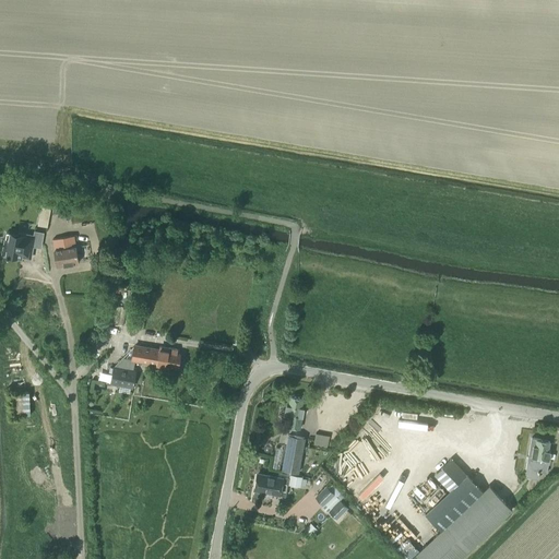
[(83,213),(82,199),(69,201),(70,214),(83,213)]
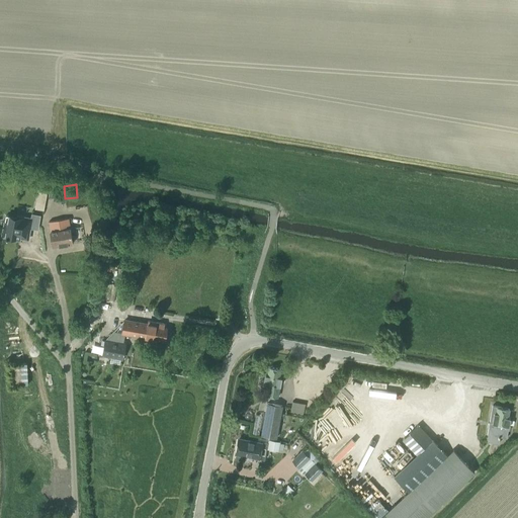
[(5,228),(3,237),(6,237),(6,238),(8,238),(14,239),(15,237),(20,238),(28,239),(28,238),(30,228),(37,229),(40,216),(32,214),(31,219),(17,216),(17,217),(6,214),(4,227),(5,228)]
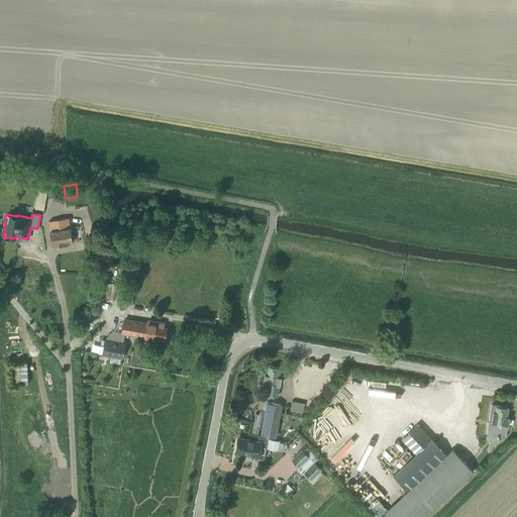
[(68,218),(48,221),(50,230),(53,245),(72,242),(73,242),(68,218)]
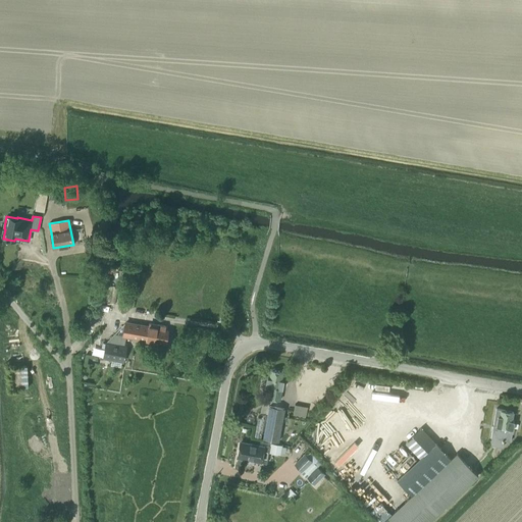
[(125,323),(123,335),(126,335),(146,340),(146,342),(157,343),(157,341),(166,342),(167,330),(165,330),(166,326),(160,325),(159,328),(125,323)]
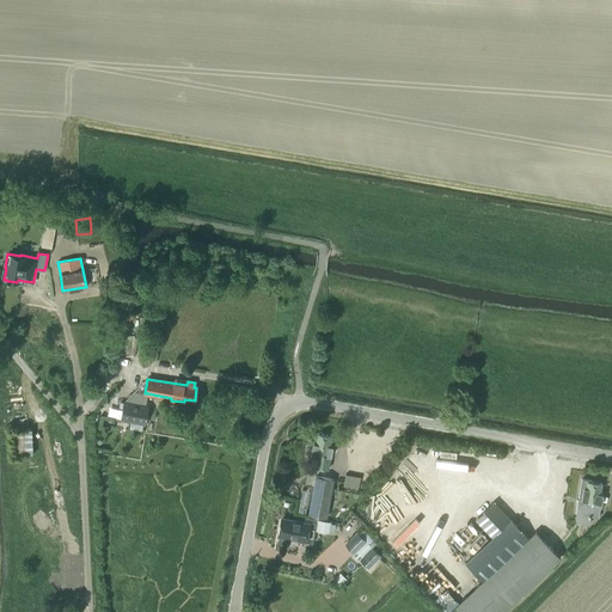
[(124,402),(121,420),(145,423),(148,407),(146,405),(148,393),(145,393),(134,391),(124,402)]
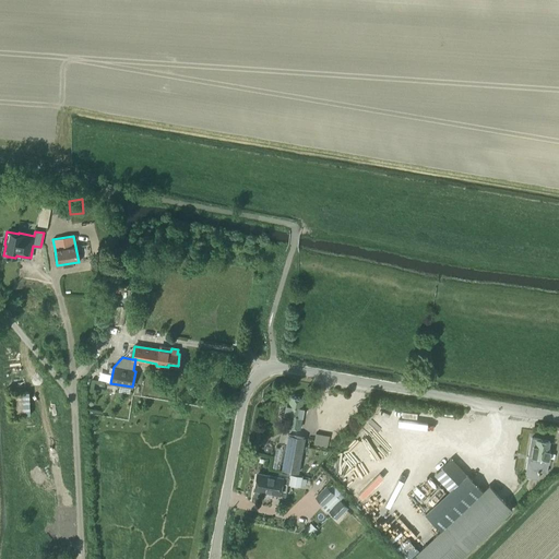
[(284,414),(289,414),(287,427),(299,429),(301,416),(302,416),(304,408),(301,408),(304,399),(289,396),(288,405),(286,405),(284,414)]
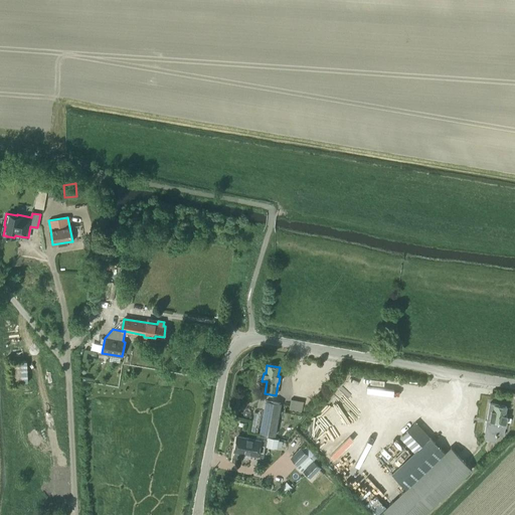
[(303,401),(291,399),(289,410),(301,412),(303,401)]
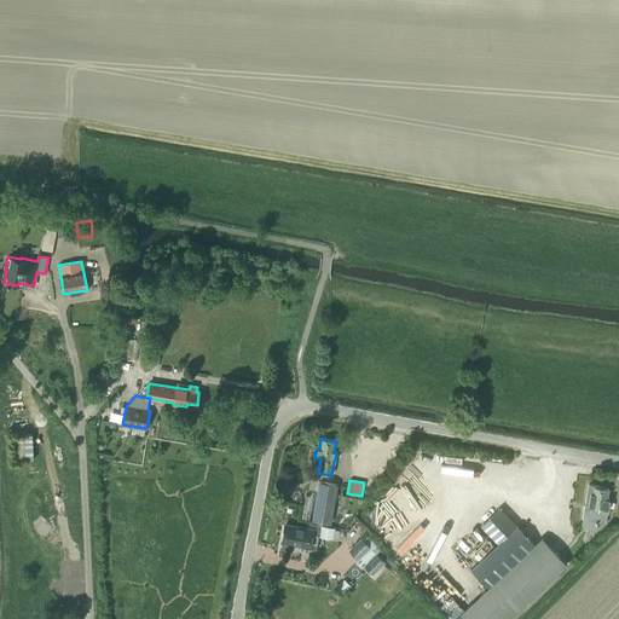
[(330,524),(336,485),(319,482),(312,521),(330,524)]
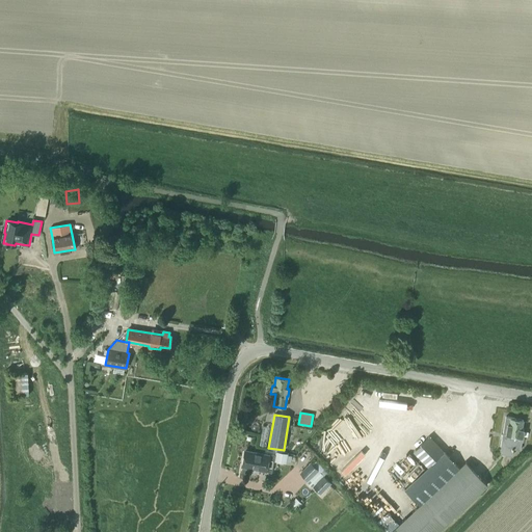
[(521,428),(522,420),(513,419),(514,418),(505,417),(501,446),(503,446),(502,453),(511,454),(512,448),(520,449),(523,429),(521,428)]
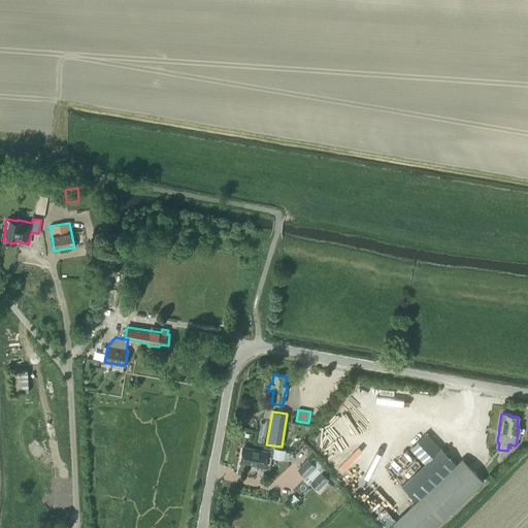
[(416,501),(387,527),(431,527),(482,481),(461,458),(455,464),(425,433),(409,449),(424,463),(401,485),(416,501)]
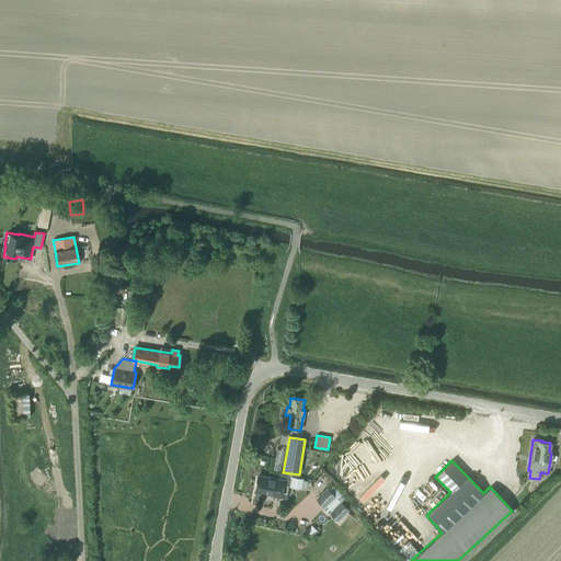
[(258,474),(254,492),(255,492),(255,497),(264,499),(265,494),(281,496),(284,479),(268,477),(258,474)]
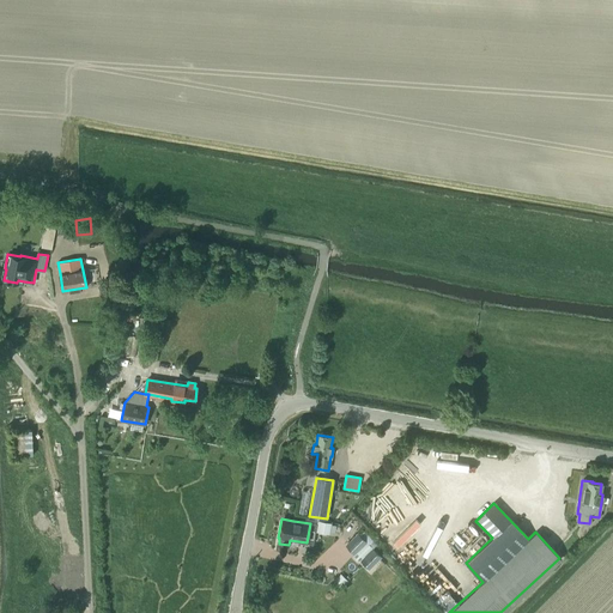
[(319,521),(316,532),(329,534),(331,523),(319,521)]
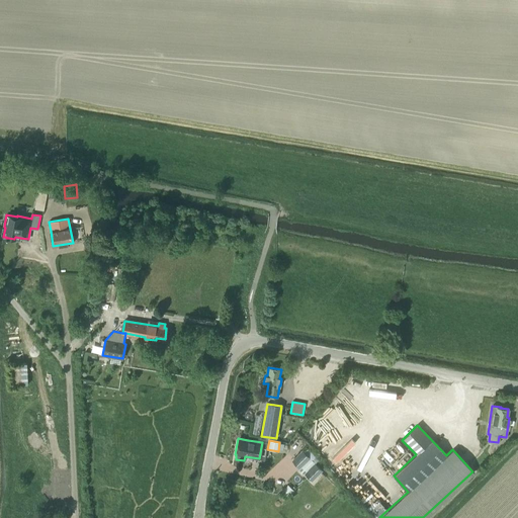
[(301,450),(291,460),(299,467),(297,469),(303,475),(305,473),(312,481),(322,470),(317,464),(315,462),(318,459),(308,448),(304,451),(301,450)]
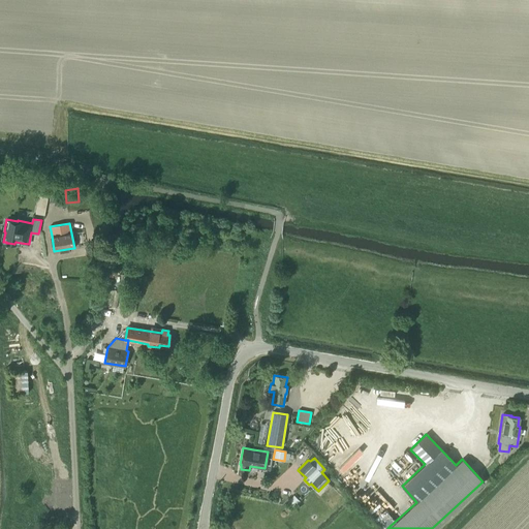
[(293,495),(288,501),(293,506),(300,501),(293,495)]
